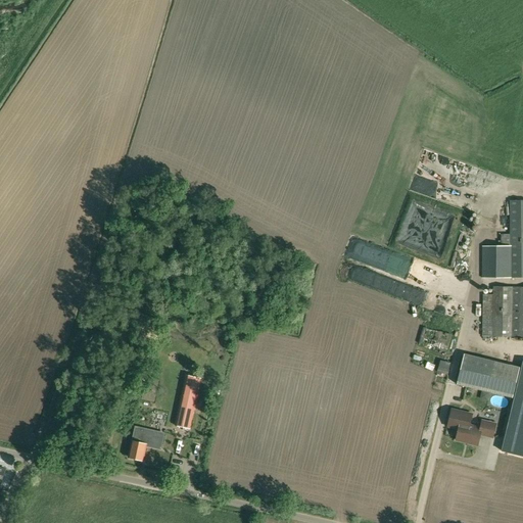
[(501,235),(501,246),(482,246),(481,278),(511,278),(522,277),(522,200),(510,201),(510,235),(501,235)]
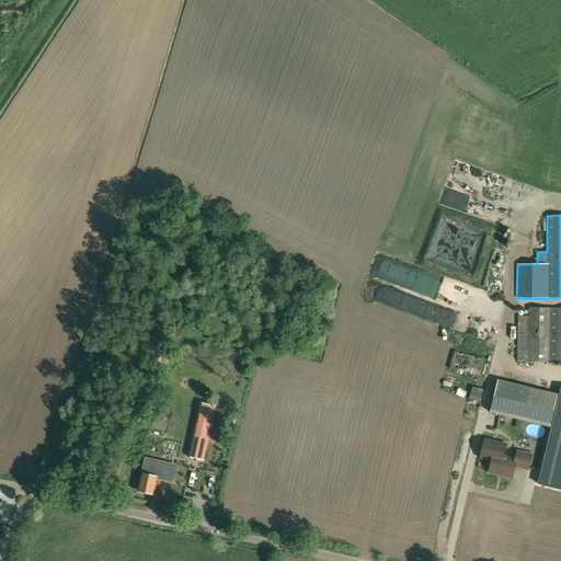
[(391,267),(388,283),(435,292),(438,277),(391,267)]
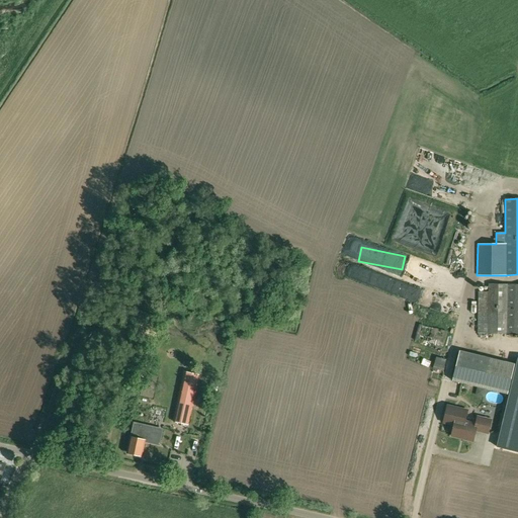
[(517,284),(515,284),(507,284),(489,284),(489,292),(488,334),(506,334),(514,334),(517,334),(517,284)]
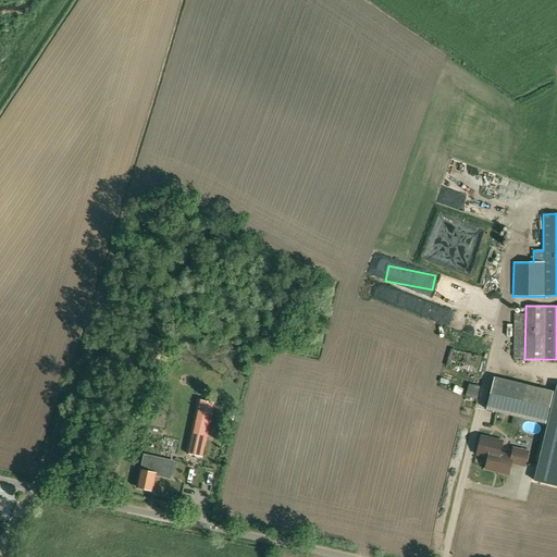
[(448,327),(478,334),(481,322),(452,316),(448,327)]
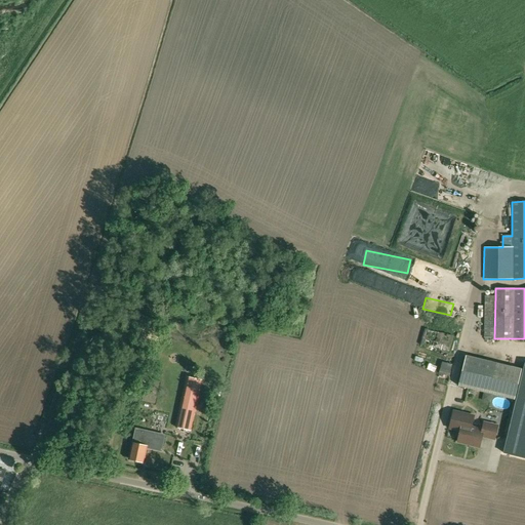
[(514,399),(521,369),(466,356),(458,387),(514,399)]
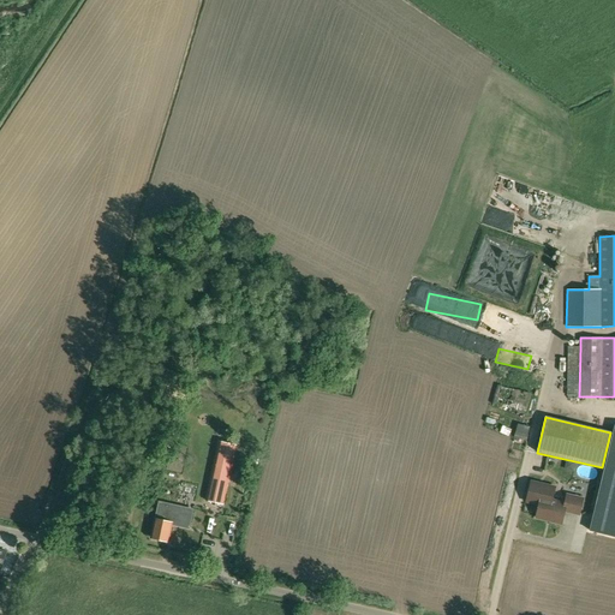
[(526,440),(530,428),(518,425),(514,436),(526,440)]
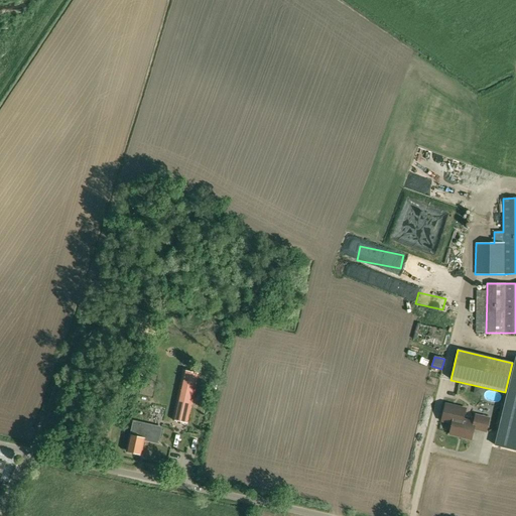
[(515,358),(515,359),(495,447),(515,452),(515,358)]
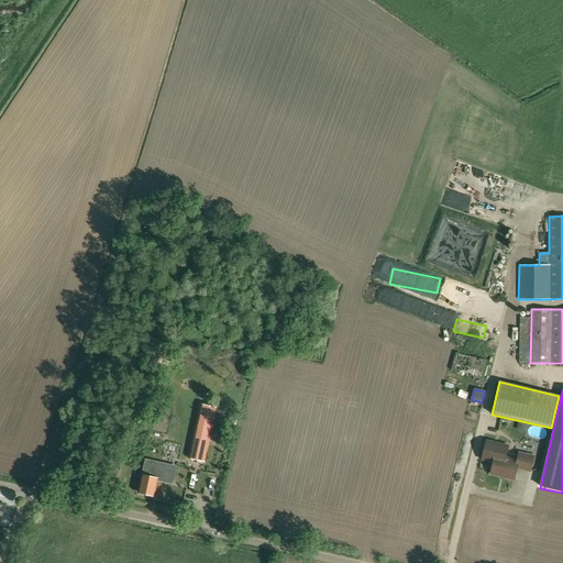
[(203,462),(216,408),(201,405),(190,459),(203,462)]
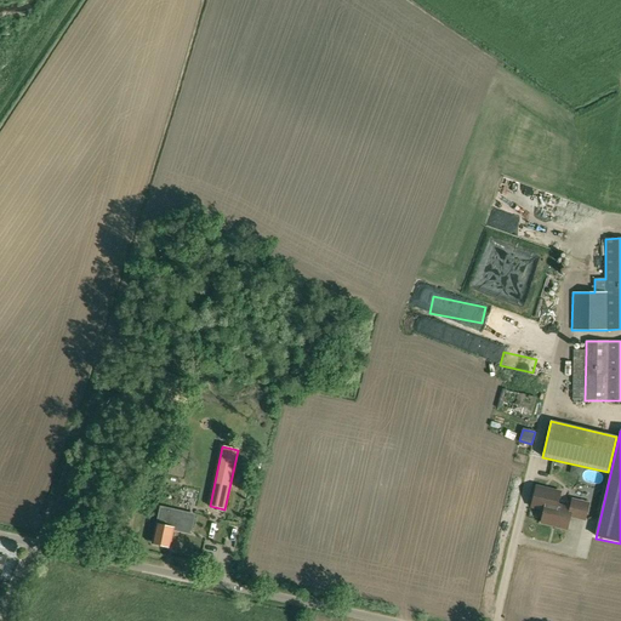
[(536,486),(531,507),(545,510),(541,523),(567,529),(569,516),(585,519),(588,503),(573,500),(570,508),(557,506),(560,493),(536,486)]
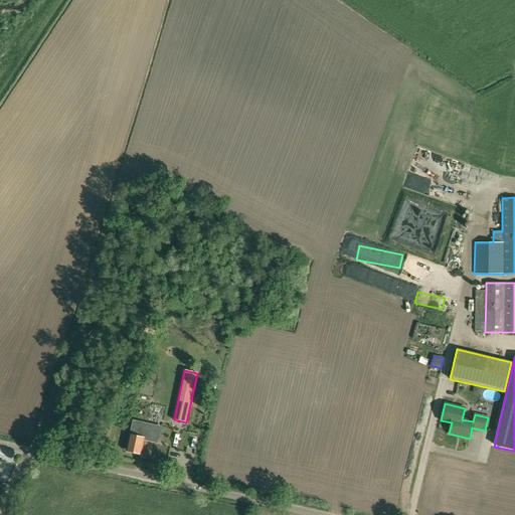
[(140,454),(144,439),(158,443),(161,427),(134,421),(131,435),(128,451),(140,454)]
